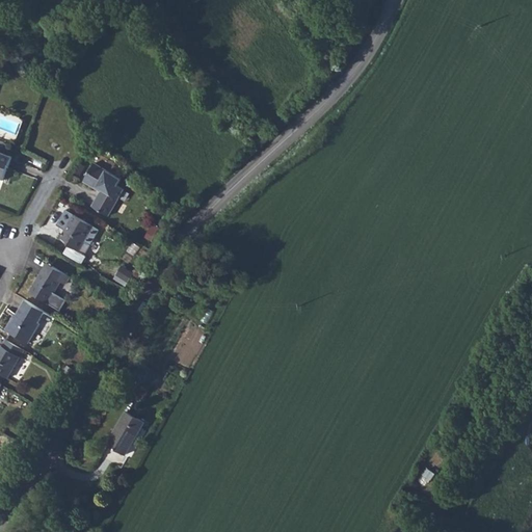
[(14,156),(0,151),(0,178),(4,180),(14,156)]
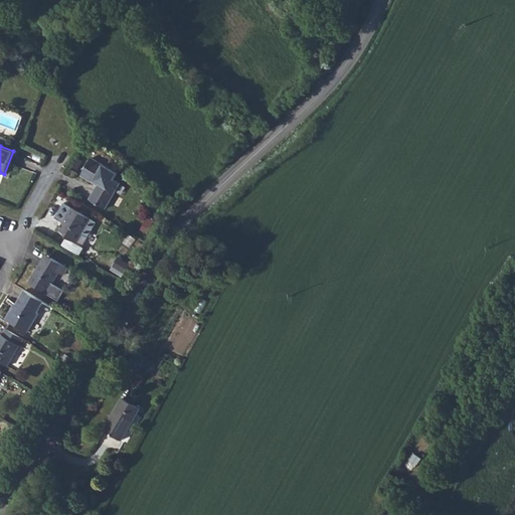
[(93,158),(83,173),(100,183),(99,185),(90,199),(106,209),(121,183),(115,179),(119,173),(93,158)]
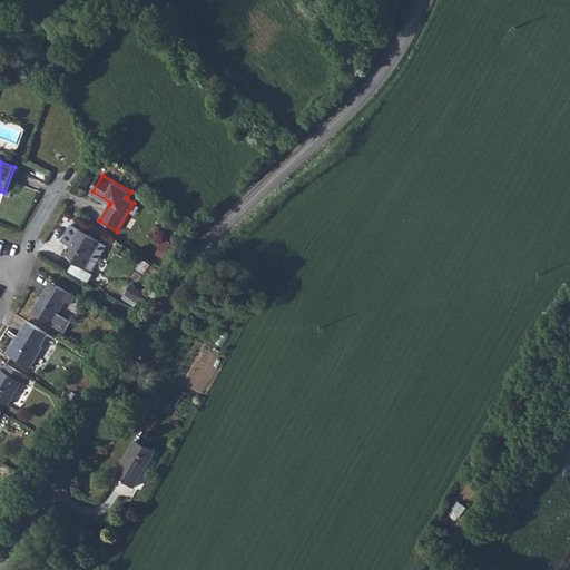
[(92,192),(90,194),(109,205),(110,203),(92,192)]
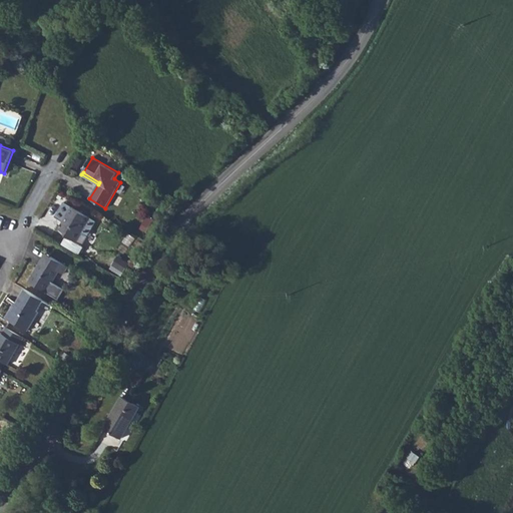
[(97,220),(65,201),(58,212),(66,217),(63,221),(59,228),(66,232),(67,236),(76,241),(82,232),(88,236),(97,220)]
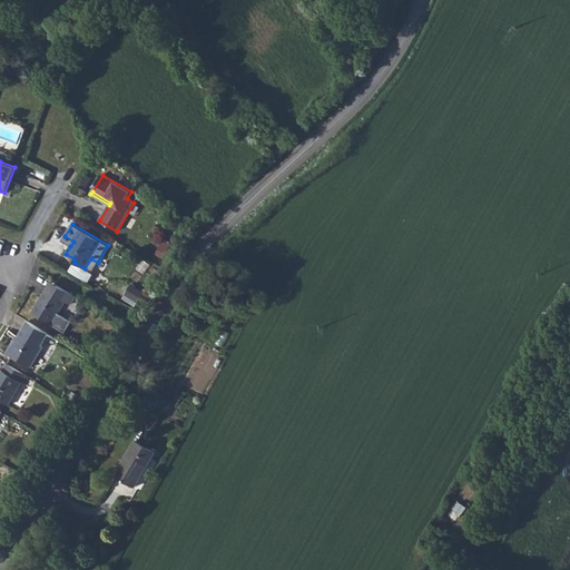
[(70,246),(74,242),(65,236),(62,241),(70,246)]
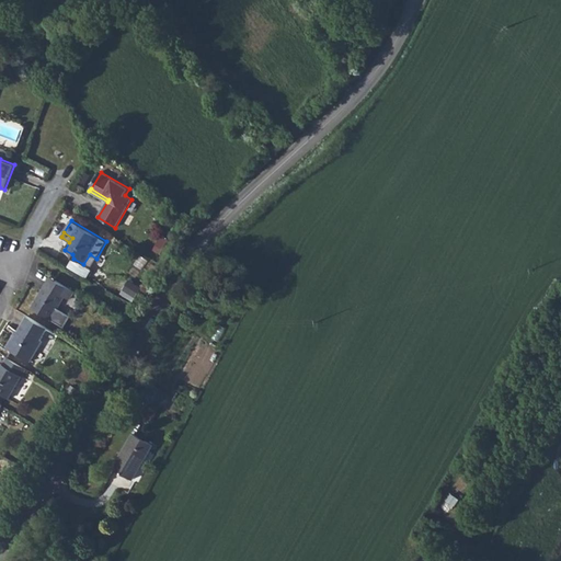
[(50,277),(45,287),(49,286),(53,288),(57,281),(50,277)]
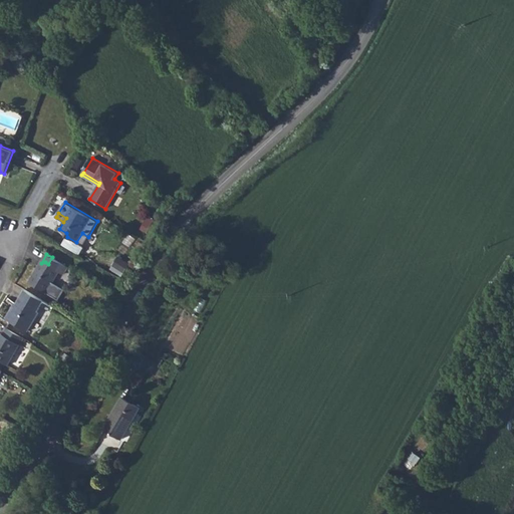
[(68,267),(52,257),(48,264),(45,262),(41,263),(29,282),(59,300),(66,289),(53,282),(59,272),(64,274),(68,267)]
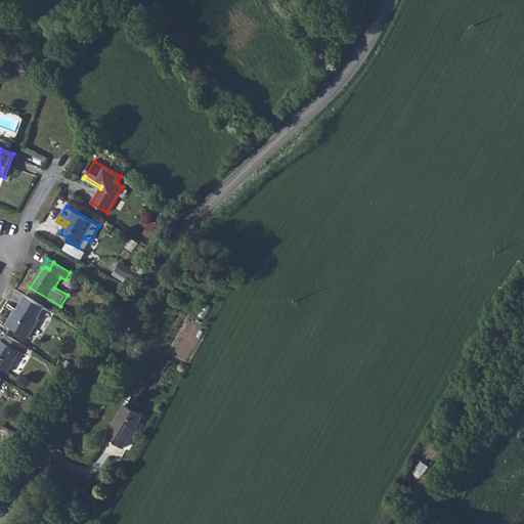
[(46,306),(26,295),(17,310),(20,312),(17,316),(16,315),(9,326),(30,338),(41,318),(39,317),(46,306)]
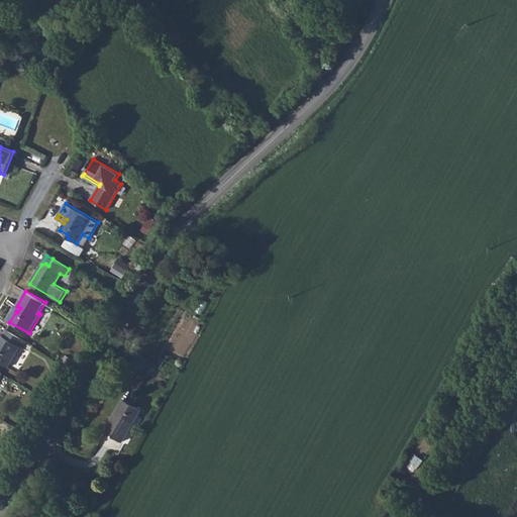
[(25,339),(8,329),(4,336),(1,335),(0,336),(0,362),(9,368),(25,339)]
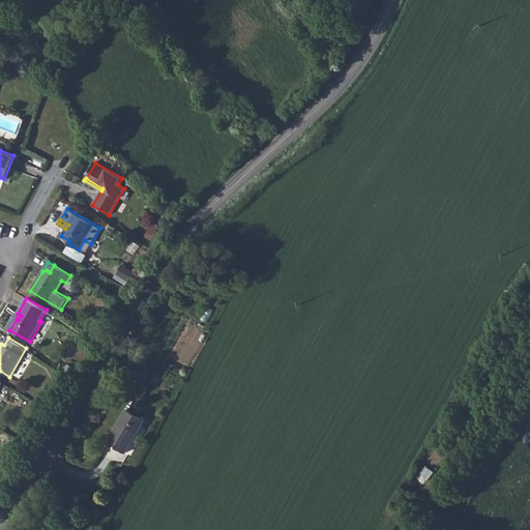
[(127,410),(108,442),(126,453),(145,420),(127,410)]
